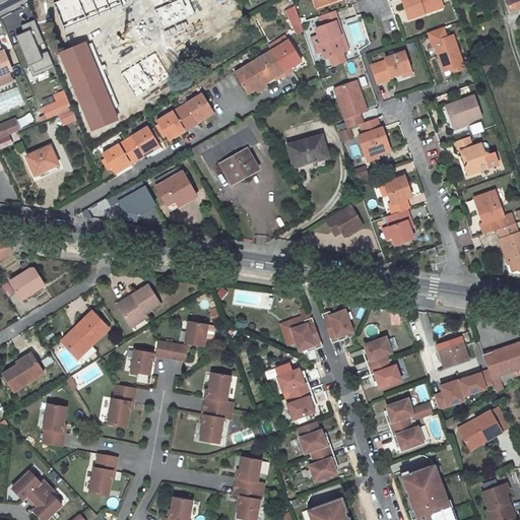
[(166,0),(173,15),(200,4),(197,0),(166,0)]
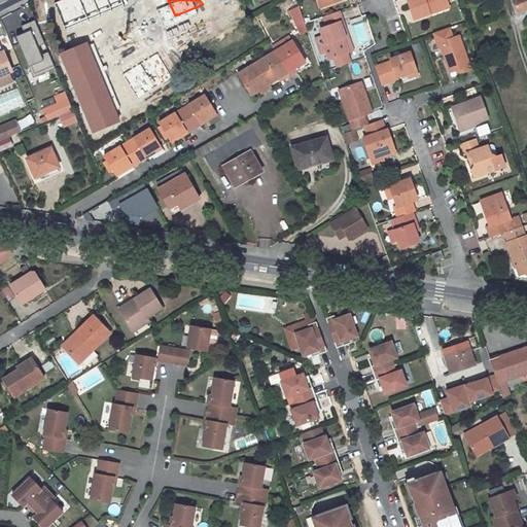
[(430,7),(448,1),(448,0),(408,0),(415,18),(431,11),(430,7)]
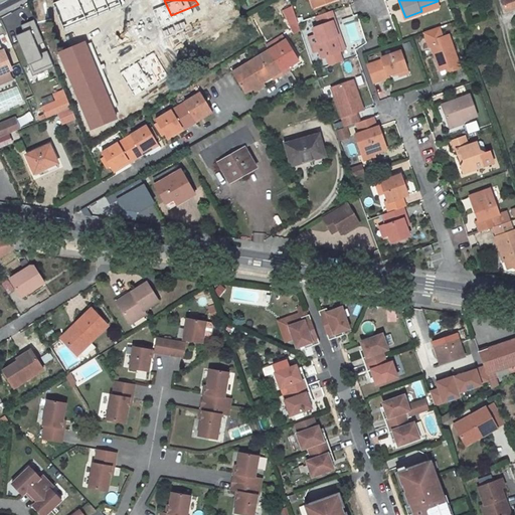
[(514,0),(502,0),(506,10),(514,7),(514,0)]
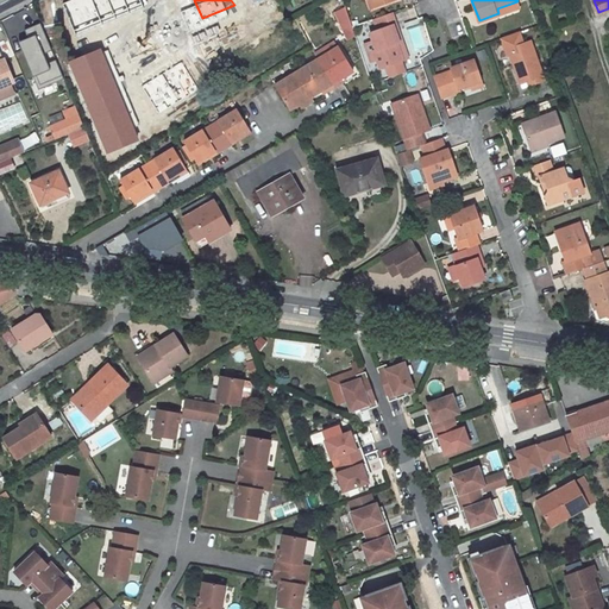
[(498,13),(520,6),(518,1),(497,8),(498,13)]
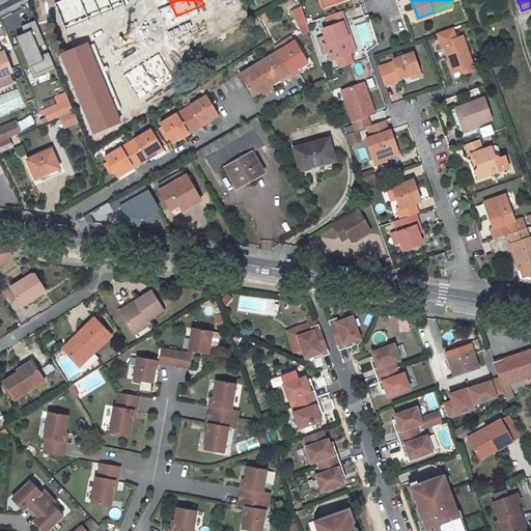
[(308,20),(303,6),(294,9),(298,23),(308,20)]
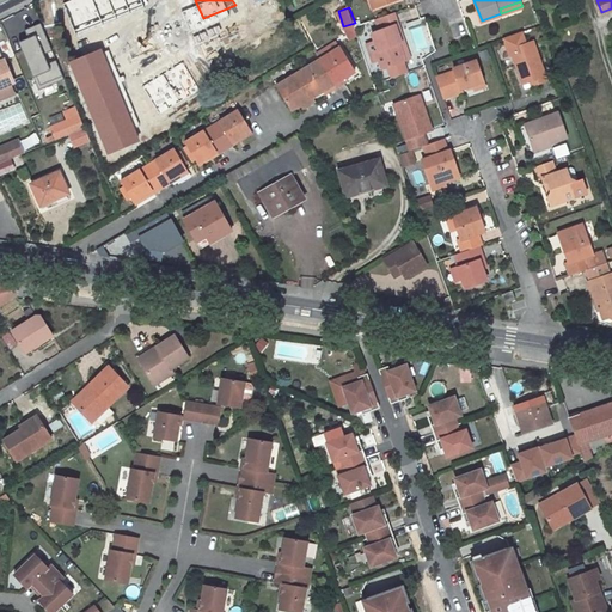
[(384,46),(390,63),(417,54),(411,37),(408,40),(402,22),(404,22),(399,10),(384,16),(389,26),(380,30),(386,46),(384,46)]
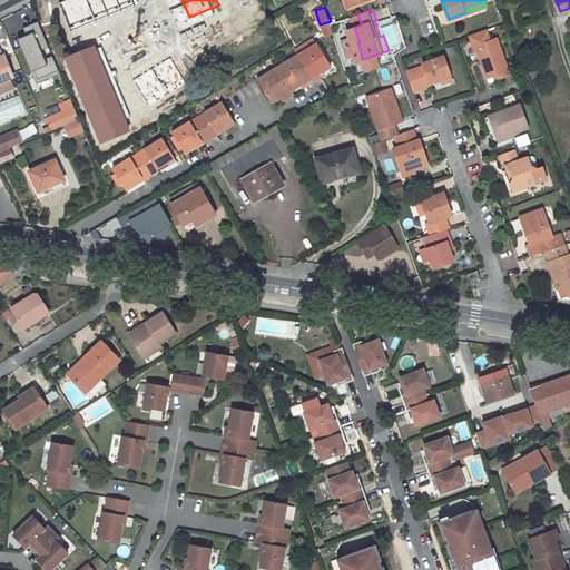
[(376,21),(390,19),(387,9),(375,10),(376,21)]
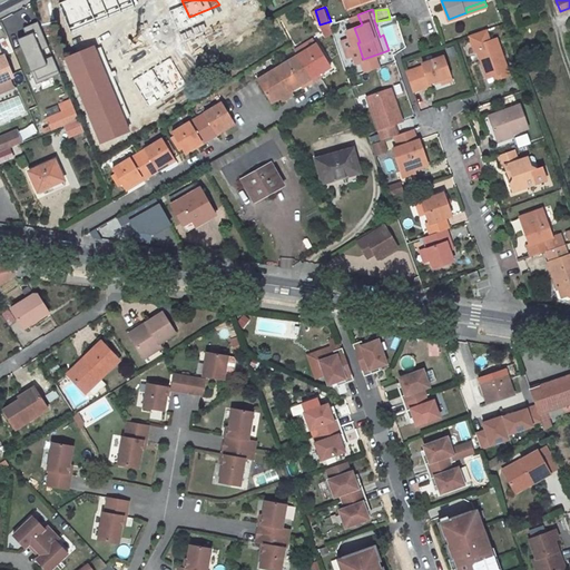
[(331,21),(320,25),(323,36),(334,31),(331,21)]
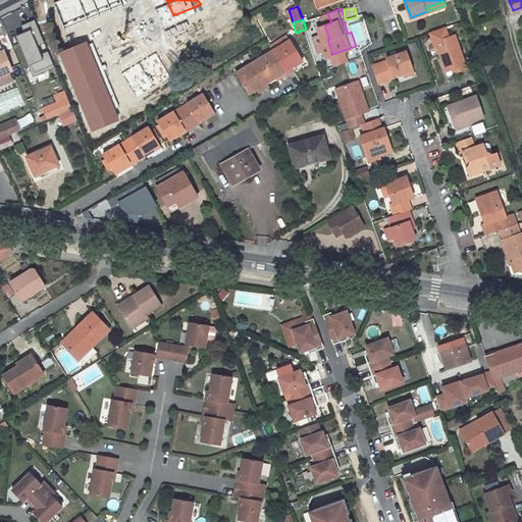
[(33,20),(19,25),(22,33),(12,37),(30,83),(53,73),(33,20)]
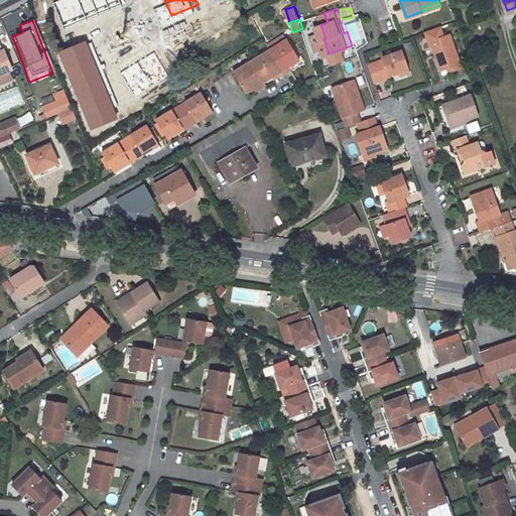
[(461,67),(449,34),(443,36),(439,25),(423,31),(429,46),(431,45),(439,70),(444,69),(445,72),(461,67)]
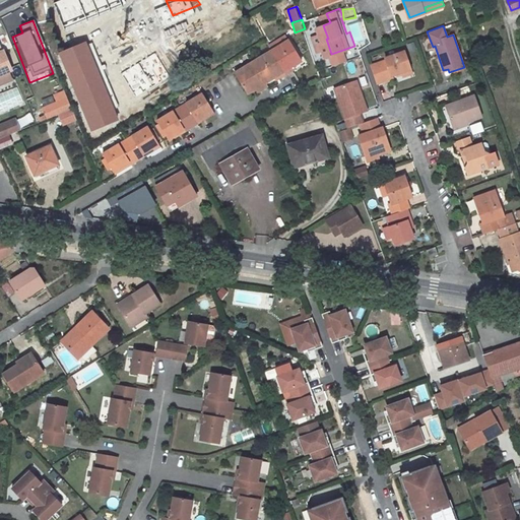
[(287,36),(268,47),(271,52),(289,41),(287,36)]
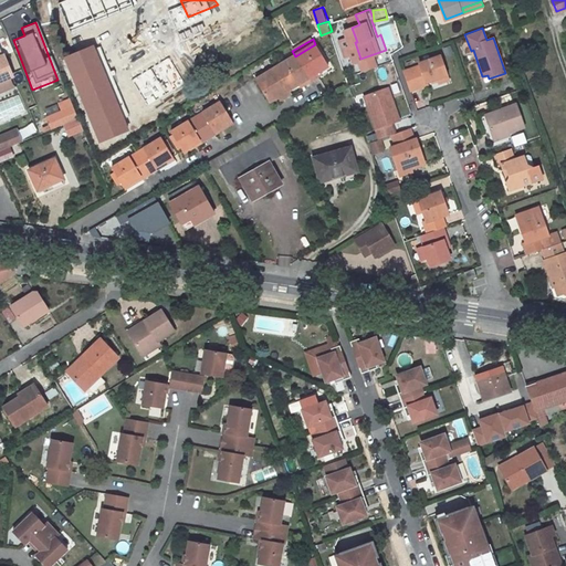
[(295,56),(274,70),(253,82),(266,103),(276,97),(280,95),(282,98),(290,95),(287,91),(301,83),(302,86),(317,77),(315,74),(328,66),(315,44),(295,56)]
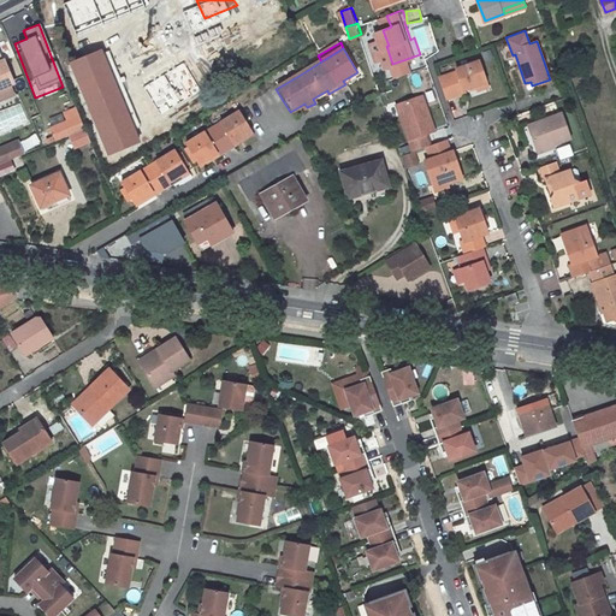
[(465,87),(485,80),(478,59),(456,66),(457,69),(439,75),(446,95),(466,89),(465,87)]
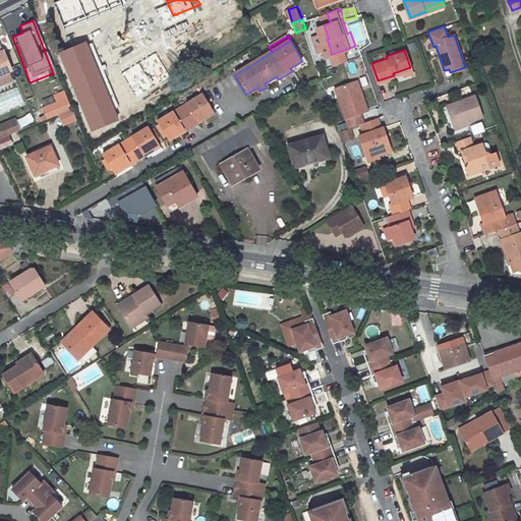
[(11,70),(4,52),(0,53),(0,82),(6,80),(4,73),(11,70)]
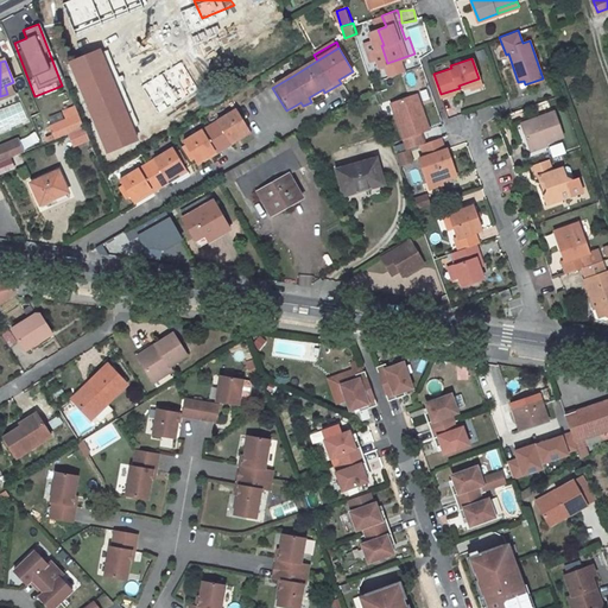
[(391,106),(407,151),(423,146),(426,145),(423,134),(429,132),(425,122),(422,124),(418,111),(420,109),(417,96),(391,106)]
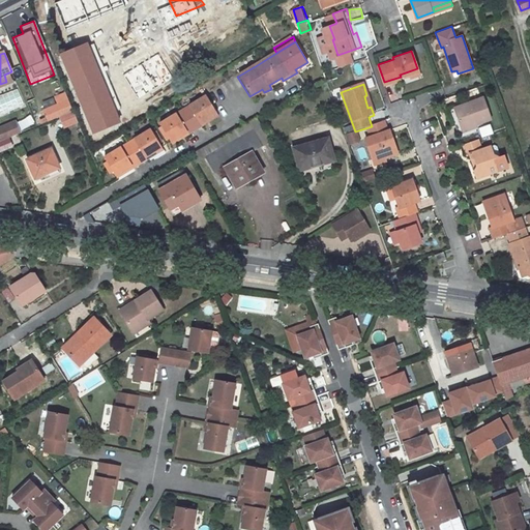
[(0,94),(0,115),(24,106),(17,88),(0,94)]
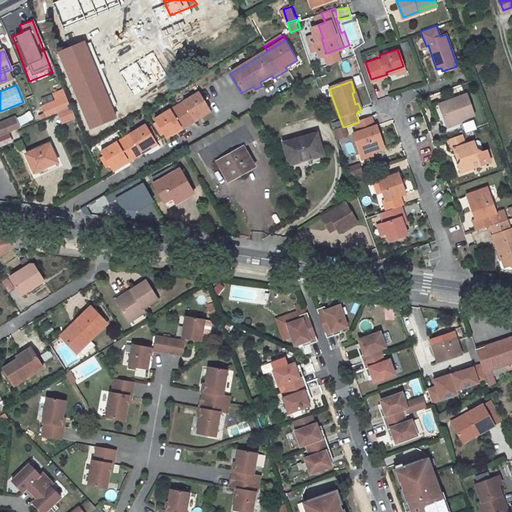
[(214,106),(204,90),(157,118),(167,134),(183,125),(185,127),(199,119),(197,116),(214,106)]
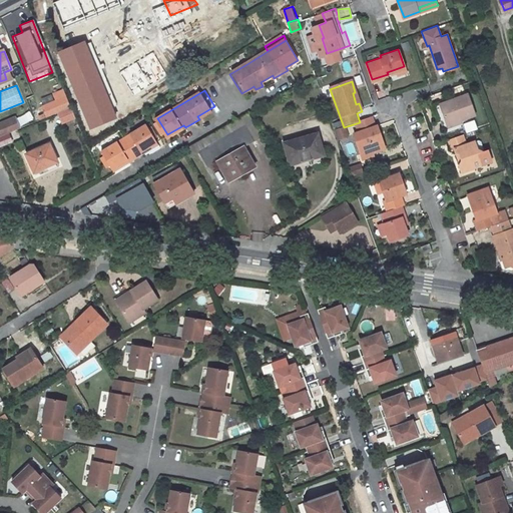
[(447,127),(476,118),(469,97),(440,106),(447,127)]
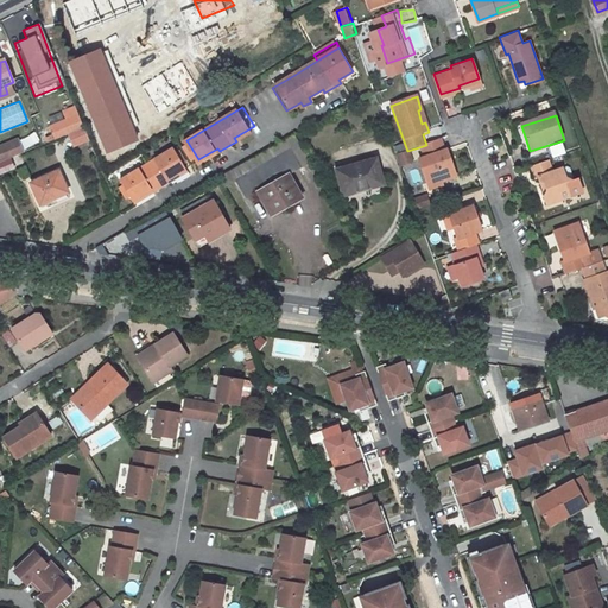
[(86,126),(70,132),(75,143),(89,135),(86,126)]
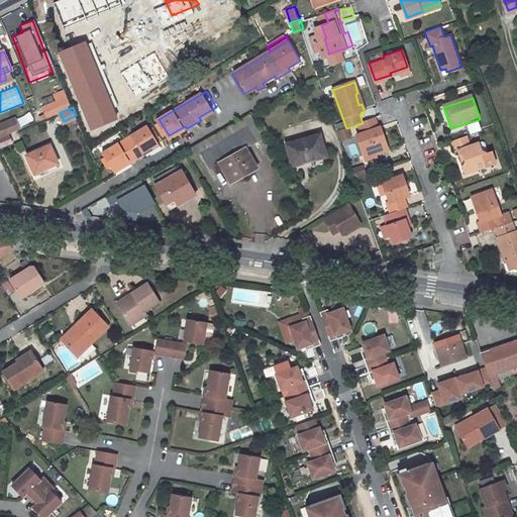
[(218,110),(216,107),(199,117),(201,120),(218,110)]
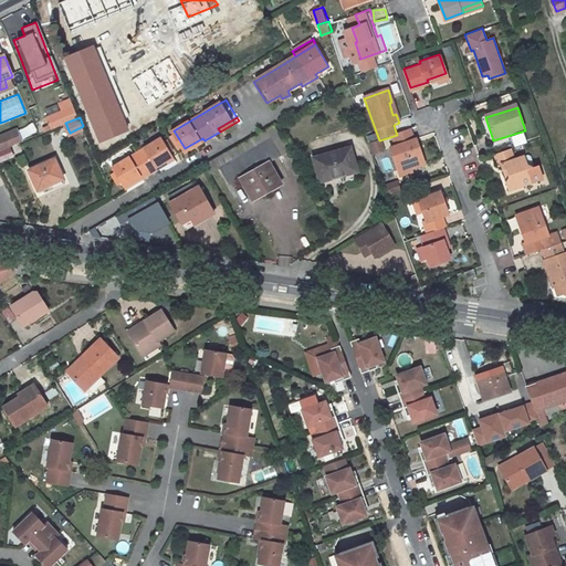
[(481,118),(489,142),(493,140),(485,117),(481,118)]
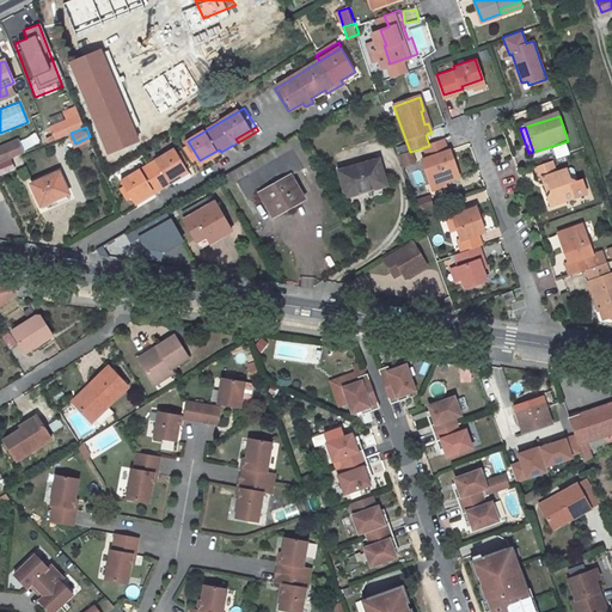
[(25,151),(40,145),(34,133),(19,140),(25,151)]
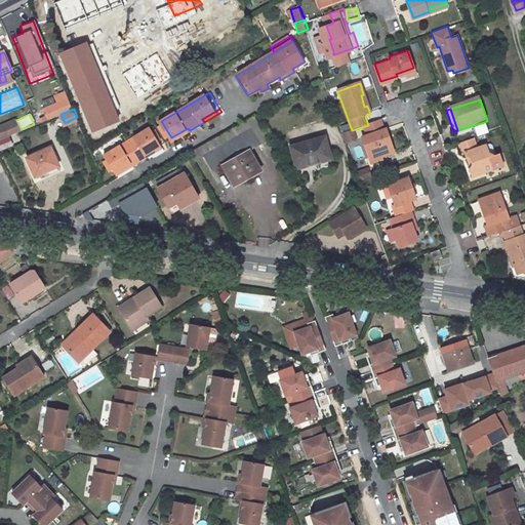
[(395,153),(388,129),(385,130),(381,121),(368,125),(365,126),(369,136),(364,137),(371,159),(382,155),(384,157),(395,153)]
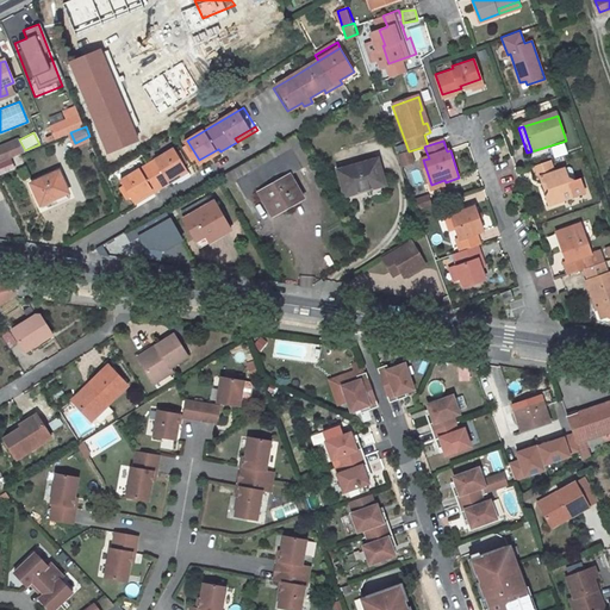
[(7,144),(0,147),(0,162),(12,157),(7,144)]
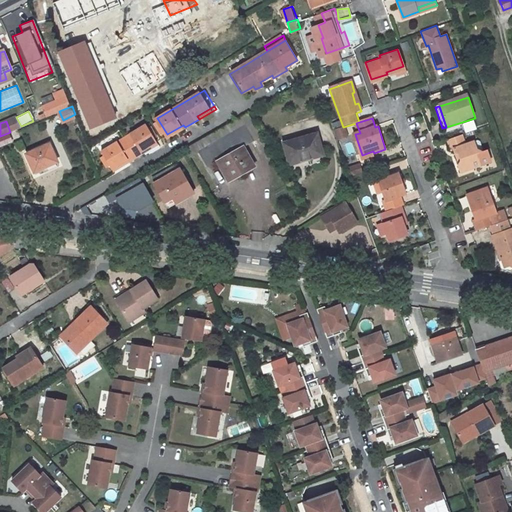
[(141,150),(149,145),(151,148),(154,152),(162,148),(158,140),(148,124),(125,138),(102,152),(112,168),(127,158),(129,161),(143,152),(141,150)]
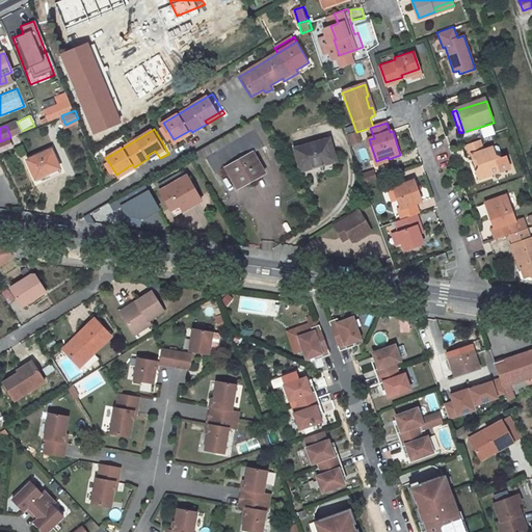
[(176,142),(192,132),(190,130),(174,139),(176,142)]
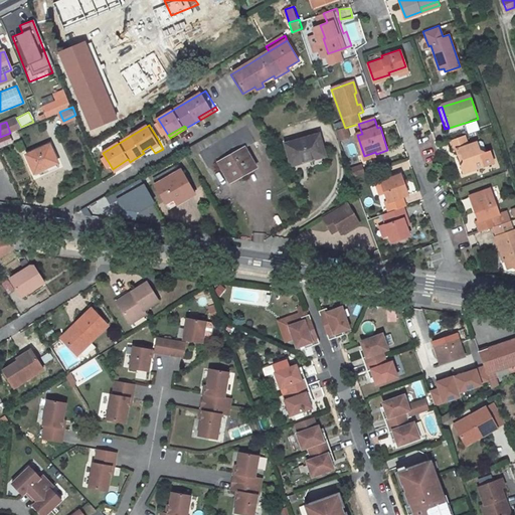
[(254,142),(246,127),(200,153),(209,168),(219,162),(230,182),(243,174),(242,170),(254,164),(245,147),(254,142)]
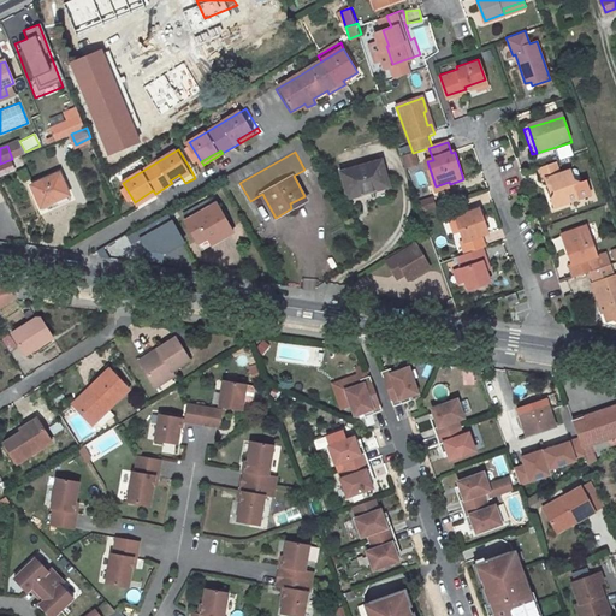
[(566,160),(556,164),(560,175),(569,171),(566,160)]
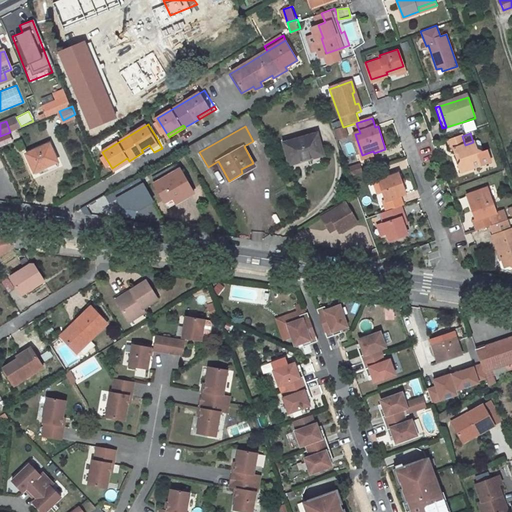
[(302,157),(303,161),(323,155),(317,134),(284,143),(289,161),(302,157)]
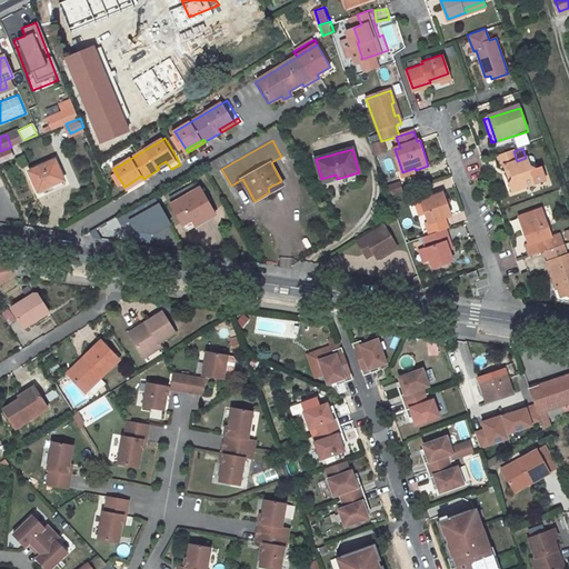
[(517,161),(513,151),(498,157),(501,167),(505,166),(506,169),(509,171),(512,179),(509,183),(512,190),(546,178),(541,166),(533,169),(528,166),(526,158),(517,161)]
